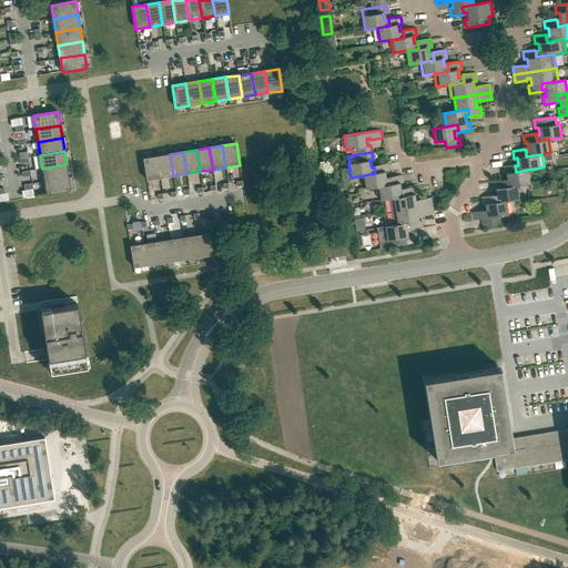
[(160,178),(173,175),(170,154),(156,155),(160,178)]
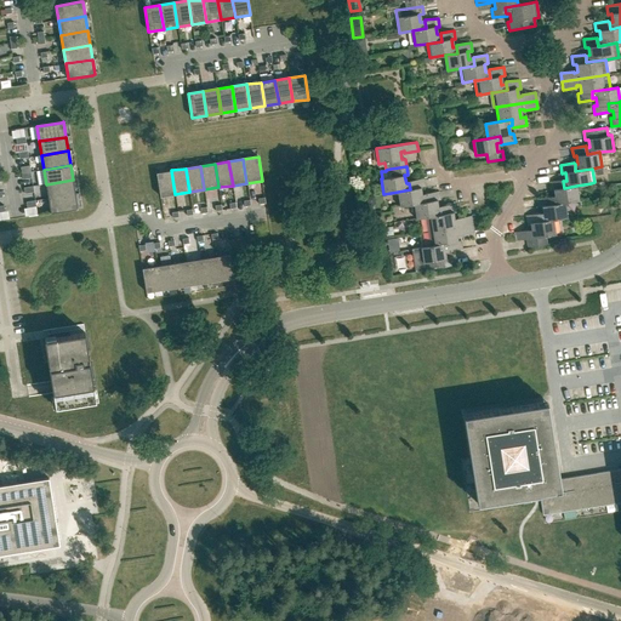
[(160,197),(175,194),(171,170),(157,172),(160,197)]
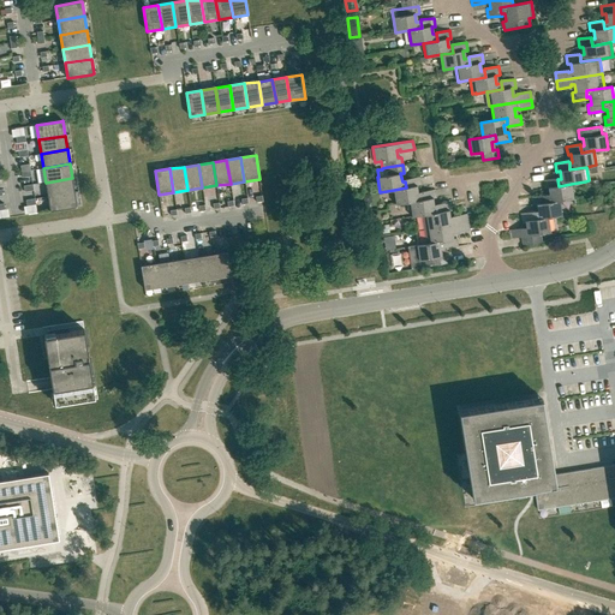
[(422,199),(421,193),(418,193),(417,186),(419,185),(418,177),(405,179),(405,181),(406,187),(394,190),(396,204),(410,202),(422,199)]
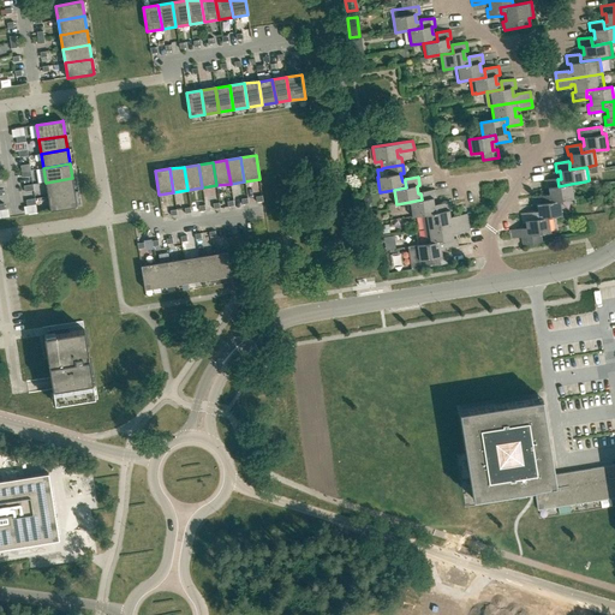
[(72,178),(46,183),(48,197),(75,192),(72,178)]
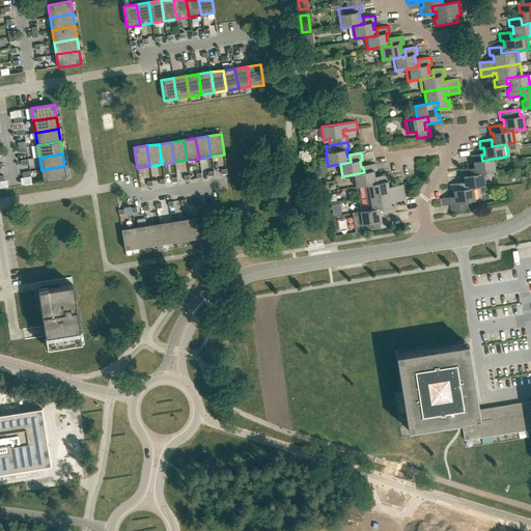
[(482,161),(481,155),(481,154),(470,156),(471,163),(474,162),(475,169),(472,169),(473,175),(483,173),(495,171),(493,159),(482,161)]
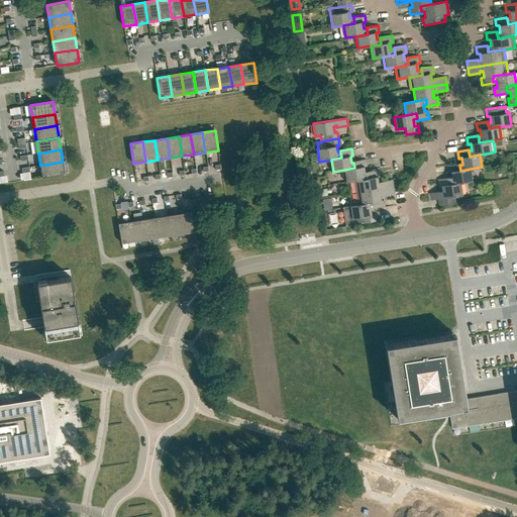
[(369,179),(368,173),(365,174),(364,167),(367,167),(366,160),(353,161),(353,163),(354,168),(344,170),(346,182),(353,181),(369,179)]
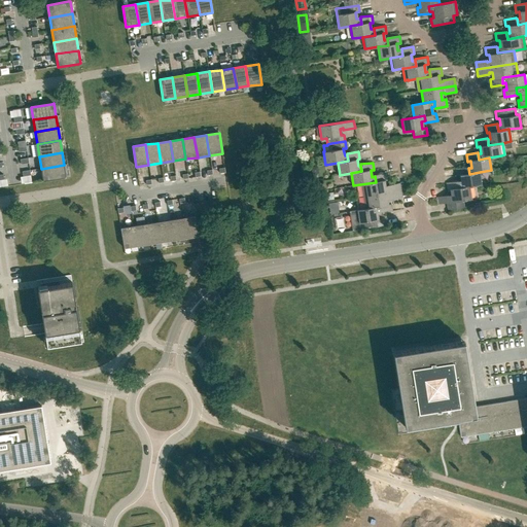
[(64,165),(41,169),(43,180),(43,181),(64,178),(66,177),(64,165)]
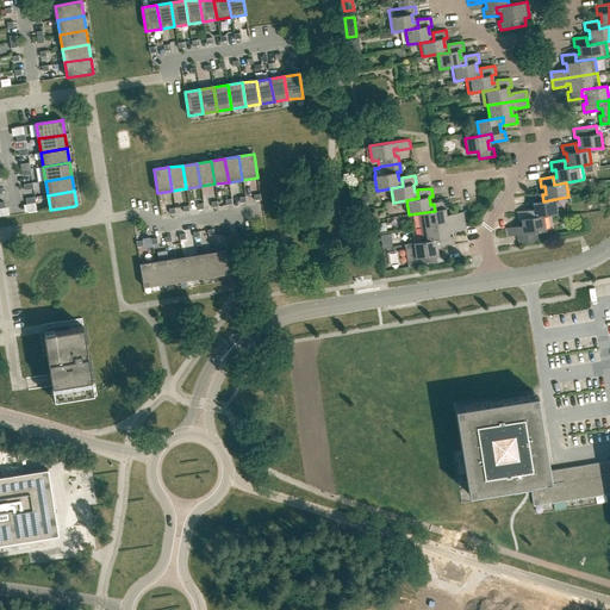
[(543,201),(542,194),(542,193),(528,195),(529,204),(534,203),(535,210),(530,211),(531,218),(543,216),(558,213),(555,199),(543,201)]
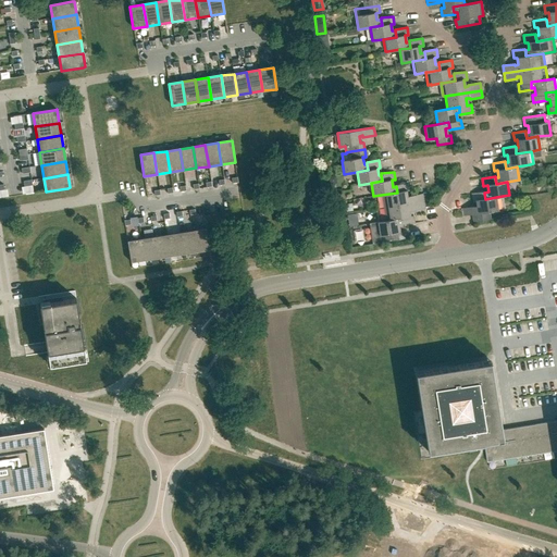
[(383,208),(424,201),(422,194),(410,196),(410,197),(407,198),(406,190),(409,190),(408,183),(396,185),(396,186),(397,193),(381,195),(383,208)]
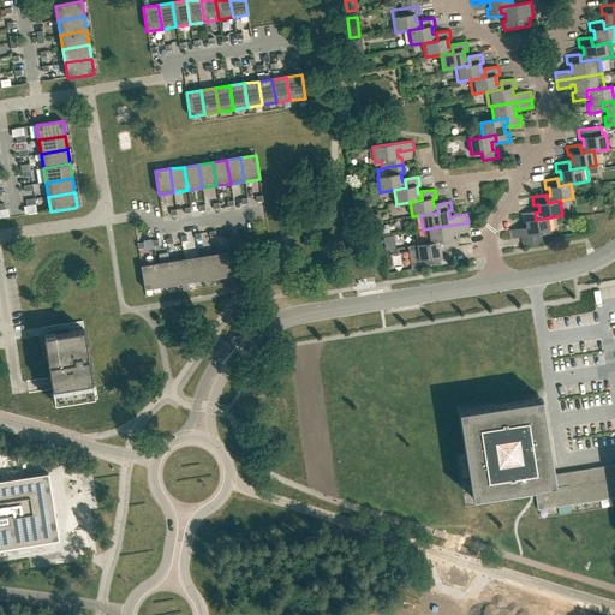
[(536,220),(535,213),(535,212),(521,213),(523,221),(526,221),(527,228),(524,230),(523,228),(509,230),(511,238),(521,237),(541,233),(550,232),(548,218),(536,220)]
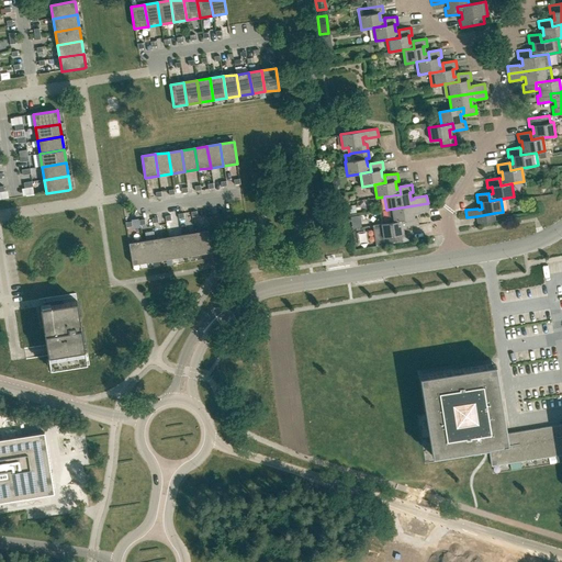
[(404,220),(405,226),(406,227),(418,225),(417,217),(414,218),(413,211),(416,211),(416,212),(429,211),(428,203),(386,210),(389,223),(404,220)]
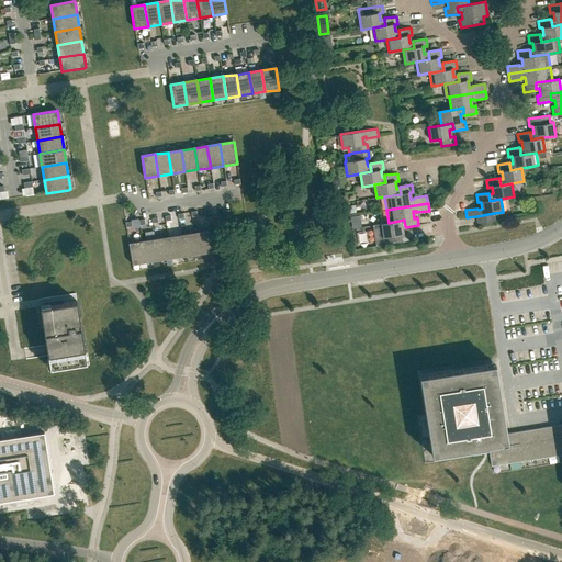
[(494,213),(476,216),(478,224),(495,221),(494,213)]
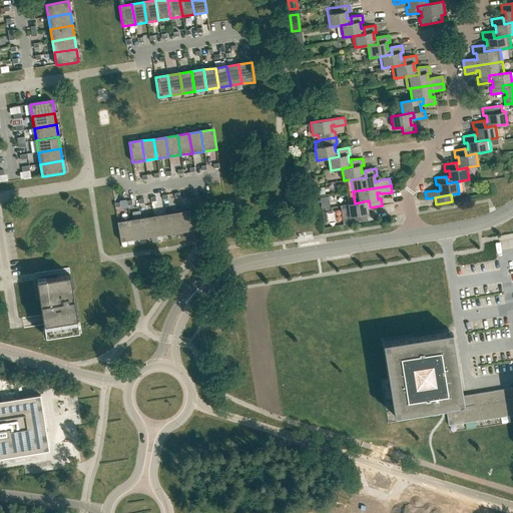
[(328,196),(320,197),(322,208),(330,207),(328,196)]
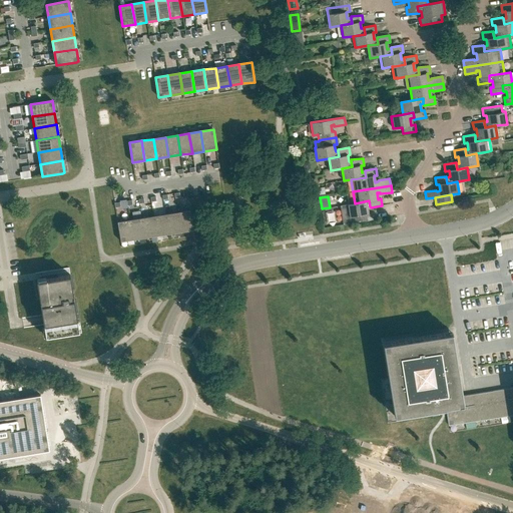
[(348,204),(340,205),(343,224),(373,220),(372,219),(371,212),(369,213),(368,206),(370,206),(369,200),(355,203),(348,204)]
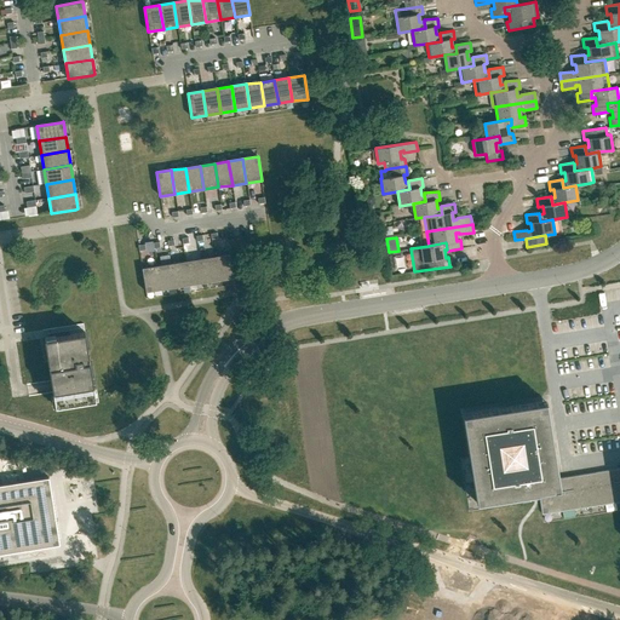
[(214,257),(218,280),(233,277),(229,254),(214,257)]
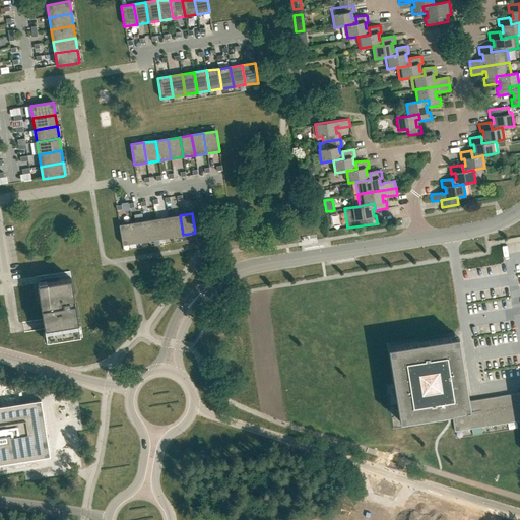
[(171,237),(183,235),(180,215),(168,217),(171,237)]
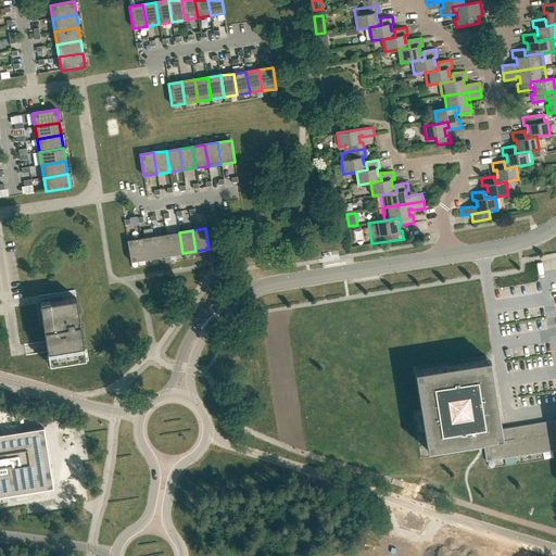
[(169,255),(182,253),(179,232),(166,234),(169,255)]
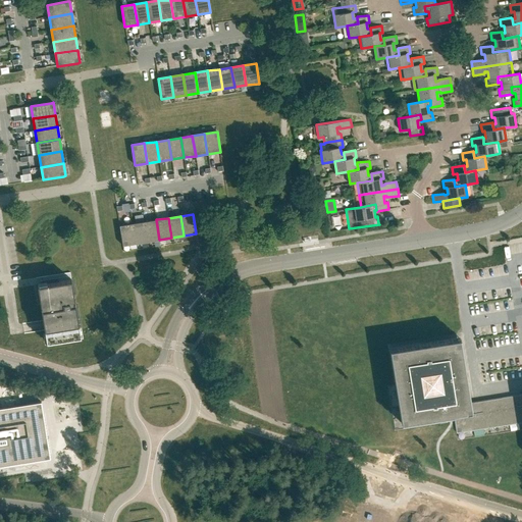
[(147,242),(159,240),(156,219),(144,221),(147,242)]
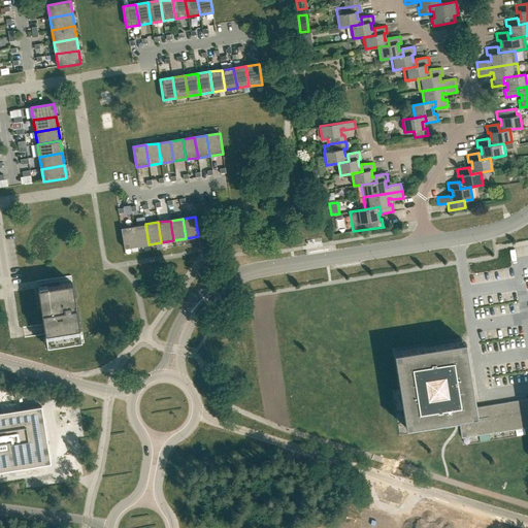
[(137,246),(149,244),(145,224),(133,226),(137,246)]
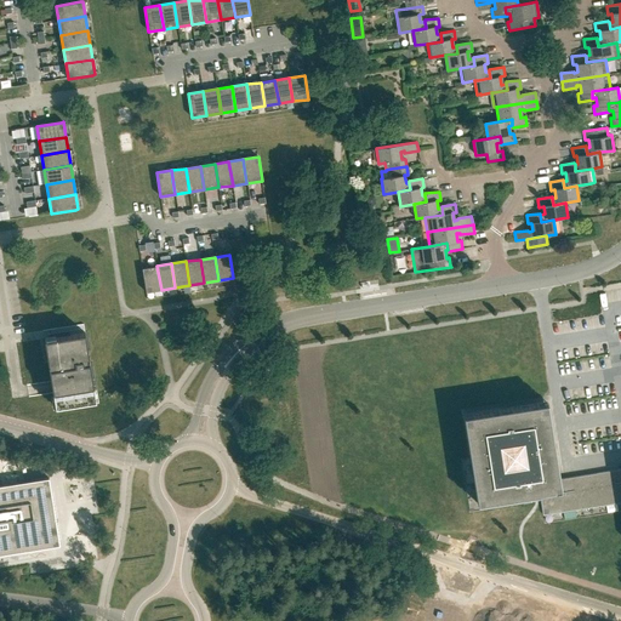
[(146,292),(161,290),(157,266),(142,268),(146,292)]
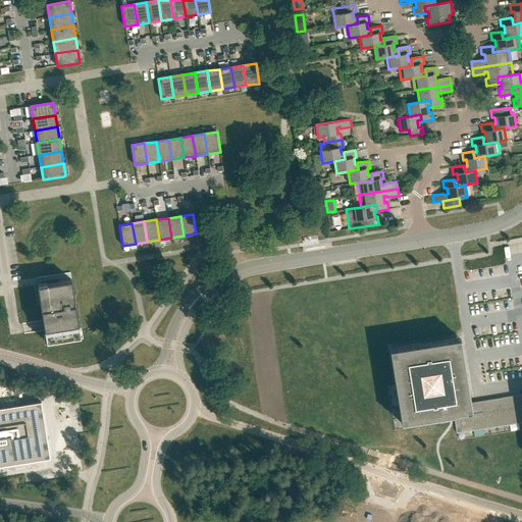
[(46,342),(81,336),(71,279),(37,284),(41,306),(43,320),(44,330),(46,342)]
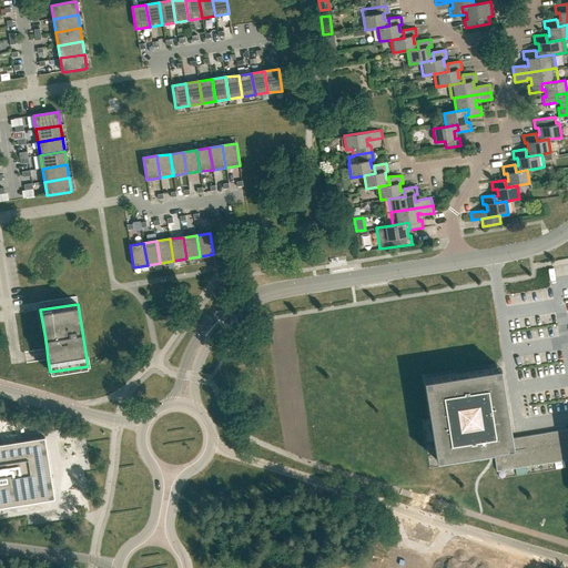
[(567,428),(511,438),(506,405),(503,405),(497,371),(457,377),(457,374),(423,379),(429,418),(429,419),(436,460),(487,452),(492,452),(494,450),(497,472),(498,472),(567,459),(567,428)]
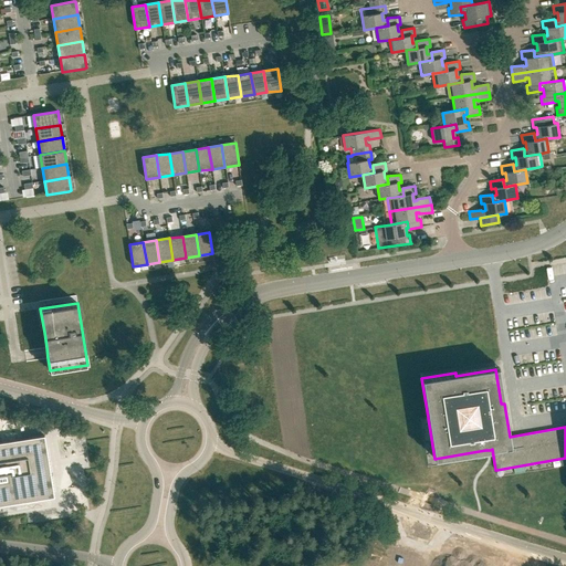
[(0,442),(0,505),(54,496),(44,436),(0,442)]
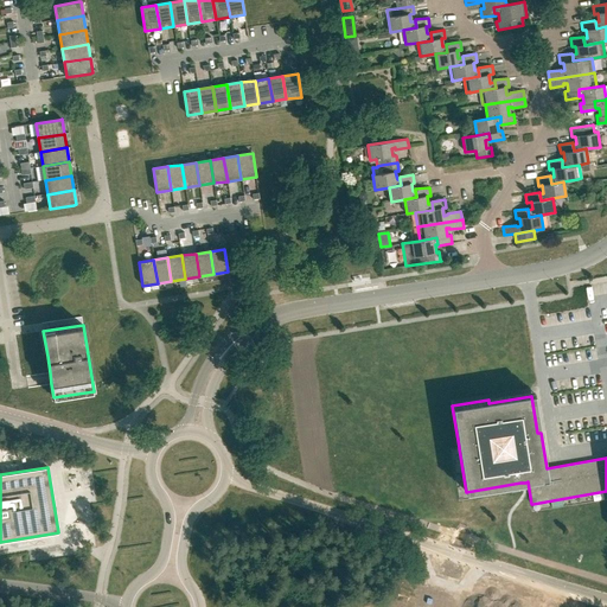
All buildings are outlined.
